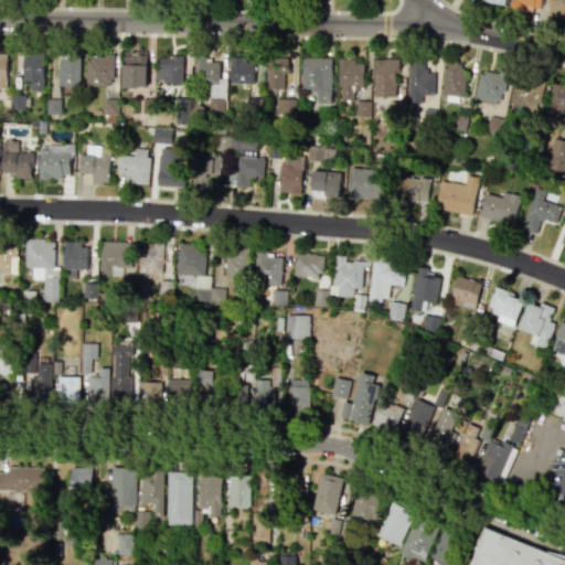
[(510,0),(540,0),(539,8),(532,6),(531,11),(509,7),(510,0)]
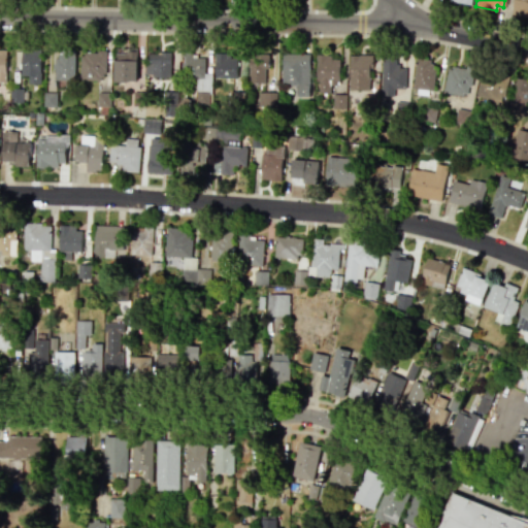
[(527,0),(527,17),(512,13),(514,0),(527,0)]
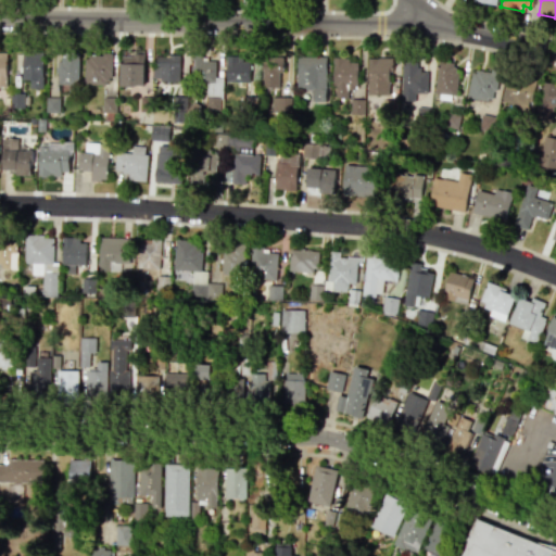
[(144,86),(119,86),(119,50),(144,49),(144,86)]
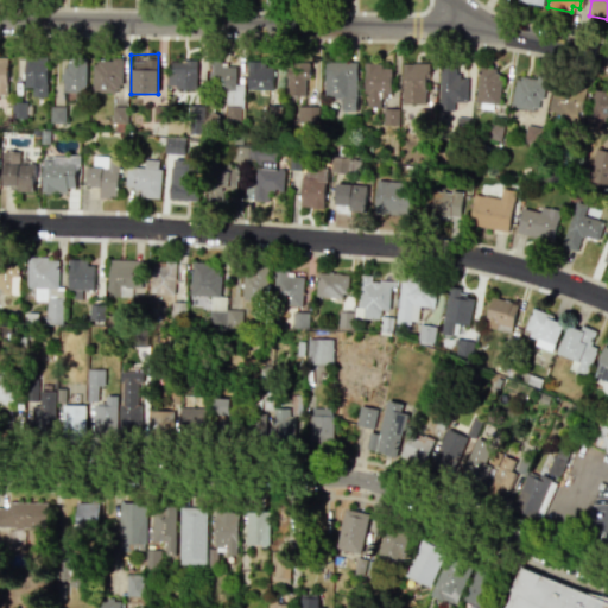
[(49,97),(23,99),(20,56),(46,55),(49,97)]
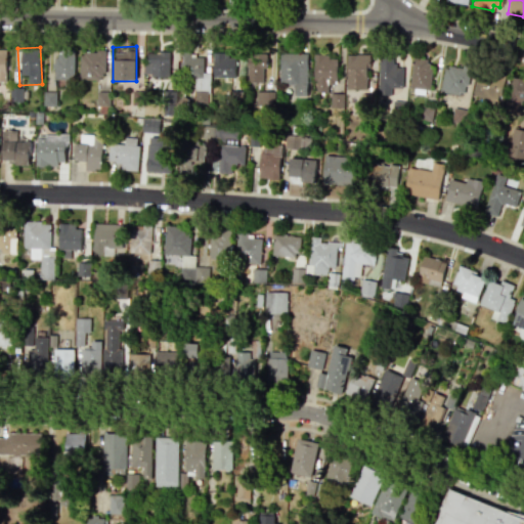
[(74,49),(76,74),(64,75),(66,87),(54,88),(50,51),(74,49)]
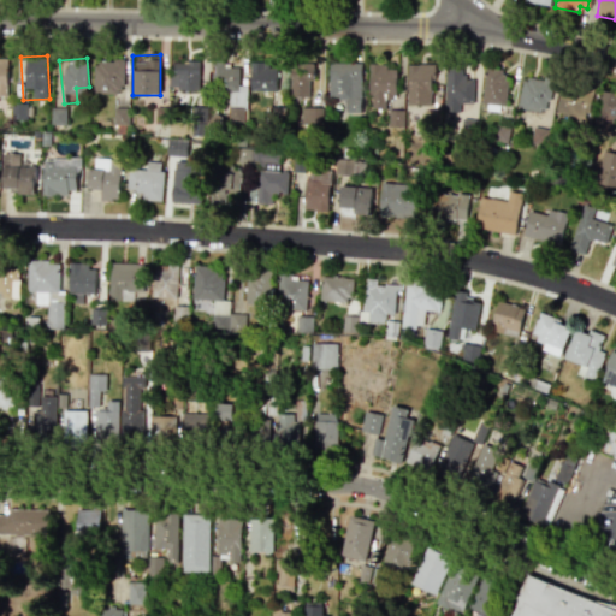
[(124,58),(125,93),(93,93),(93,58),(124,58)]
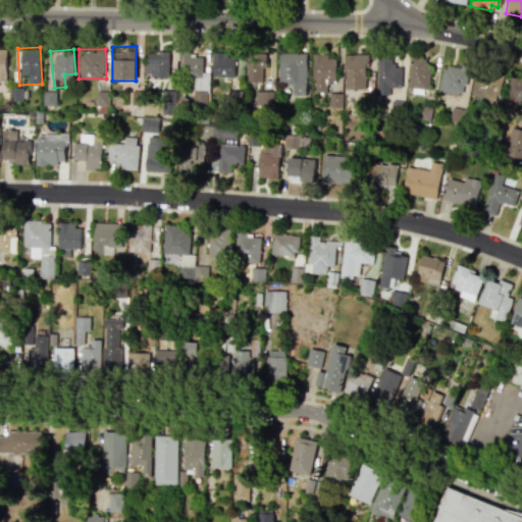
[(170,50),(170,75),(143,76),(142,51),(170,50)]
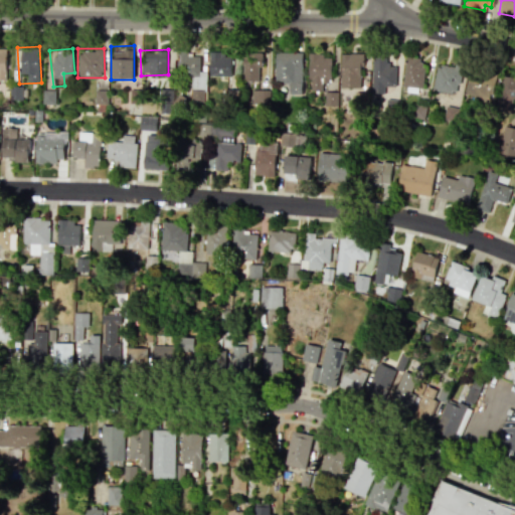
[(177,49),(192,49),(192,56),(200,56),(200,71),(207,71),(207,89),(191,89),(191,74),(177,74),(177,49)]
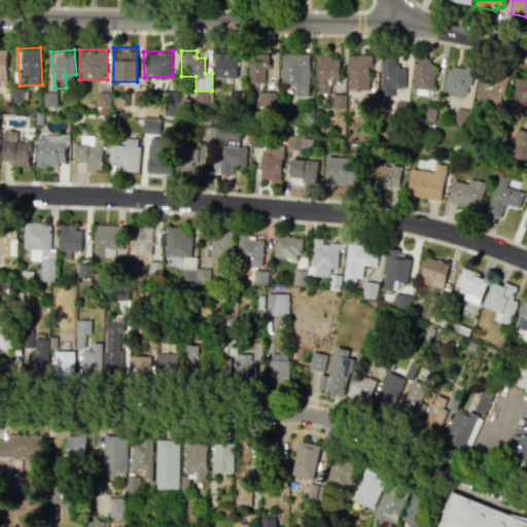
[(237,77),(214,78),(213,51),(236,51),(237,77)]
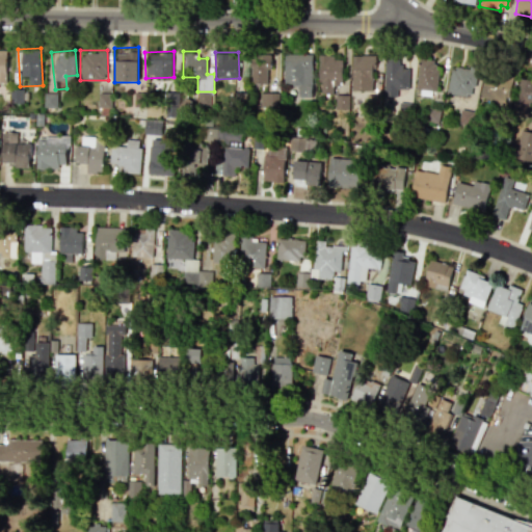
[(315,54),(312,98),(298,97),(298,85),(283,84),(285,52),(315,54)]
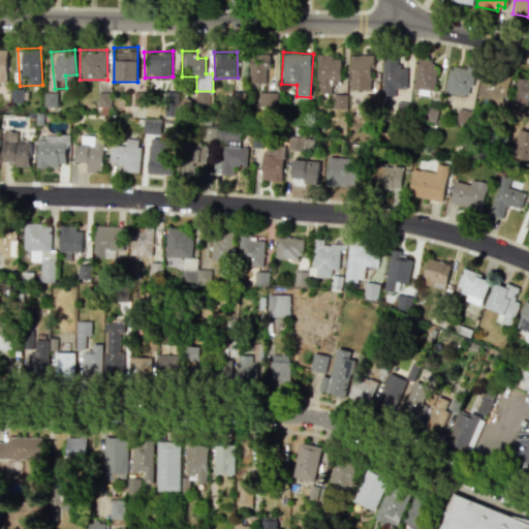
[(271,84),(248,84),(247,55),(270,54),(271,84)]
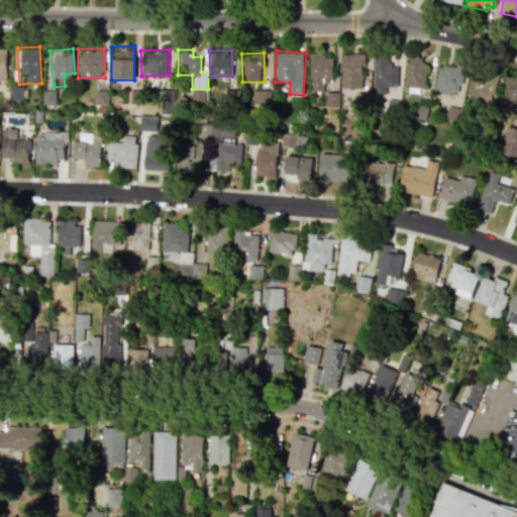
[(333,53),(333,81),(321,82),(321,91),(310,91),(309,53),(333,53)]
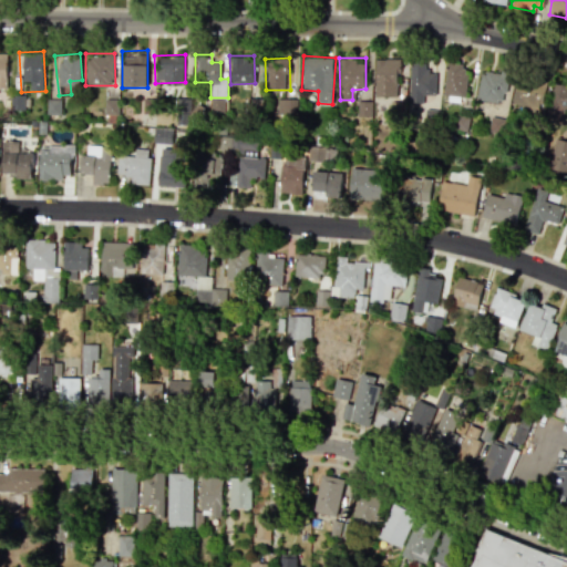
[(401,96),(374,96),(374,58),(401,58),(401,96)]
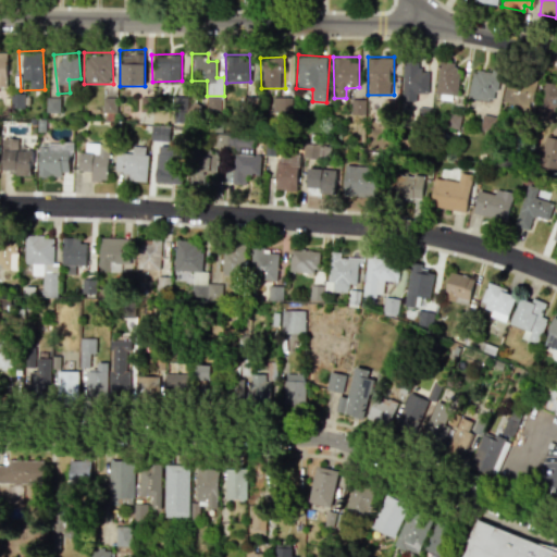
[(403,58),(416,58),(416,69),(428,69),(429,90),(416,90),(416,101),(403,101),(403,58)]
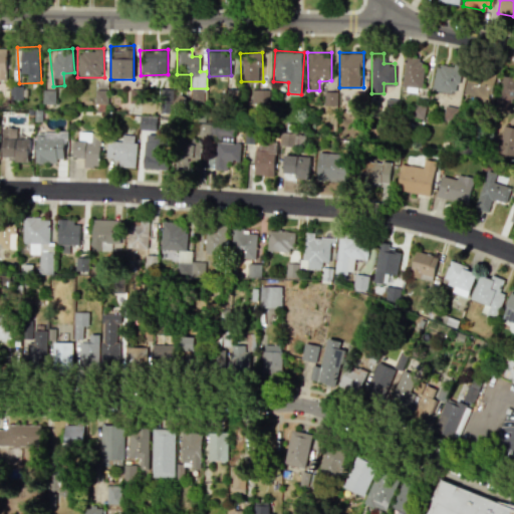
[(419,58),(418,62),(421,62),(420,66),(424,67),(421,87),(402,85),(405,56),(419,58)]
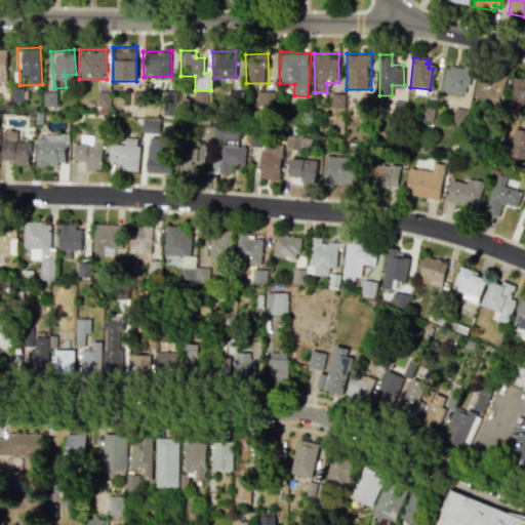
[(447,61),(473,67),(466,96),(441,91),(447,61)]
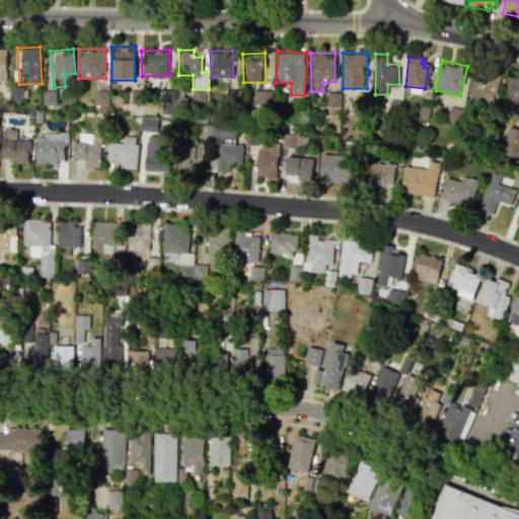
[(501,77),(498,99),(468,94),(471,73),(501,77)]
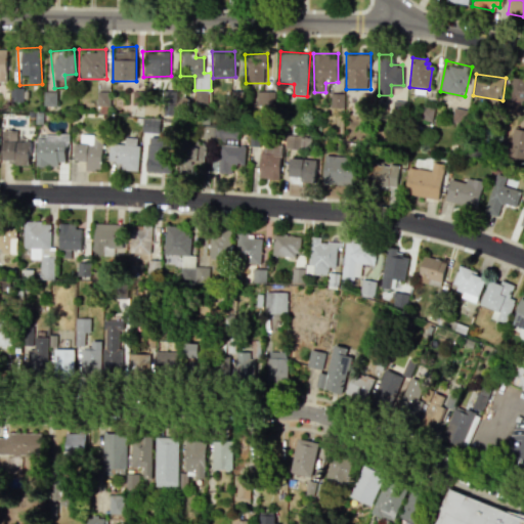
[(511,76),(523,78),(523,102),(518,101),(516,114),(503,111),(511,76)]
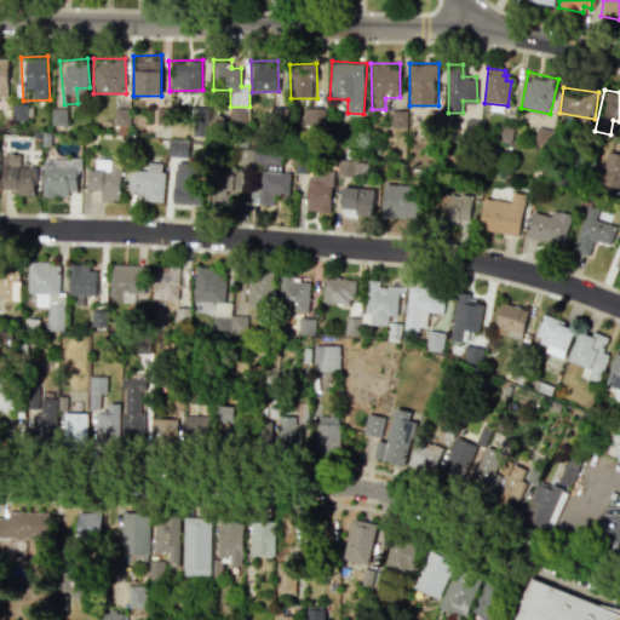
[(11,103),(11,119),(27,119),(27,103),(11,103)]
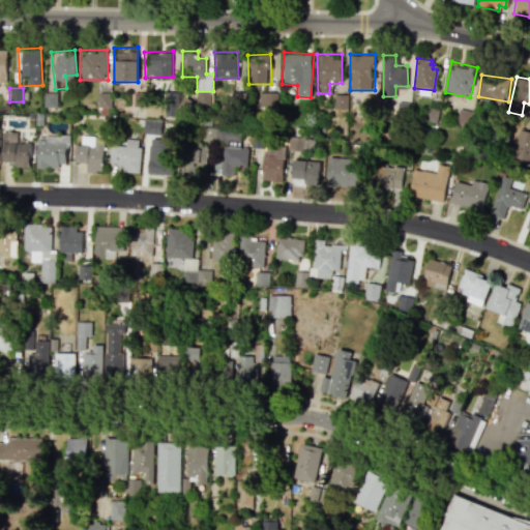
[(57,112),(43,112),(43,92),(57,91),(57,112)]
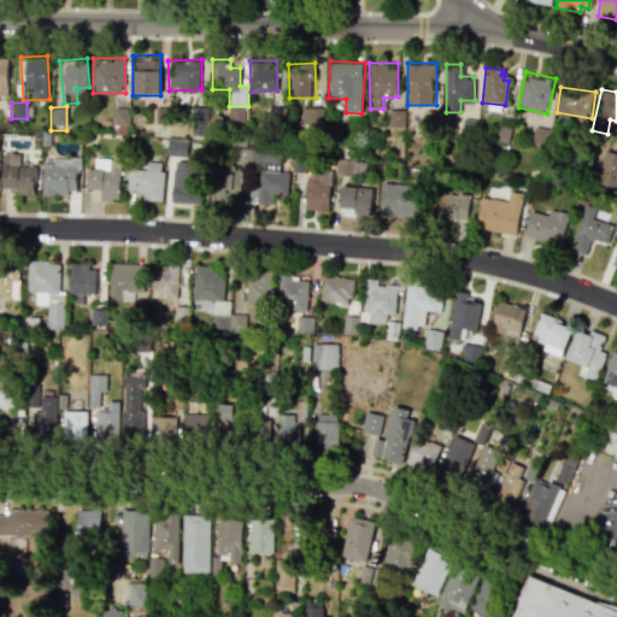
[(268,106),(283,107),(283,119),(268,119),(268,106)]
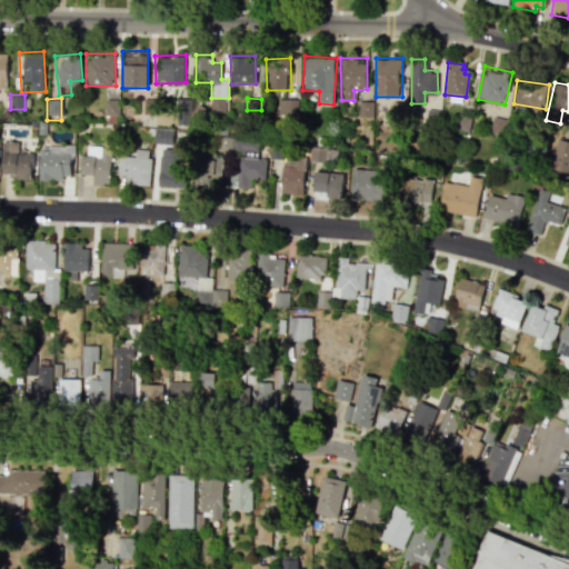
[(105,99),(105,115),(121,115),(120,99),(105,99)]
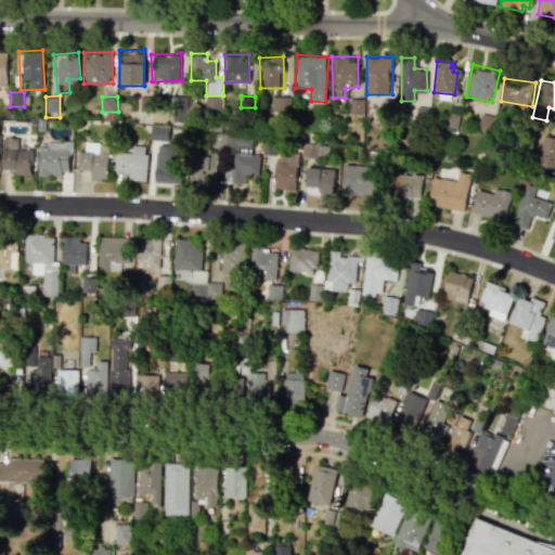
[(172,97),(172,108),(185,108),(185,97),(172,97)]
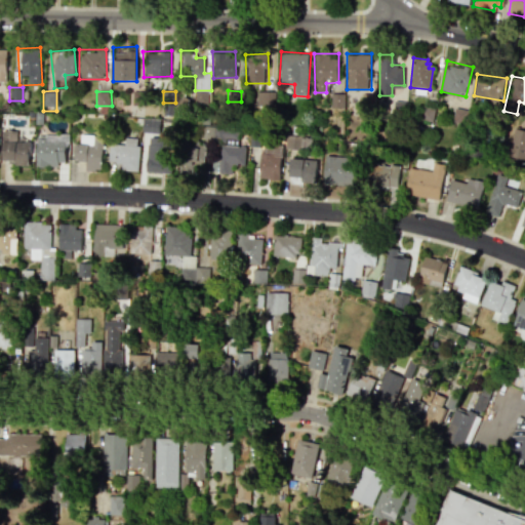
[(195,91),(207,91),(207,105),(195,105),(195,91)]
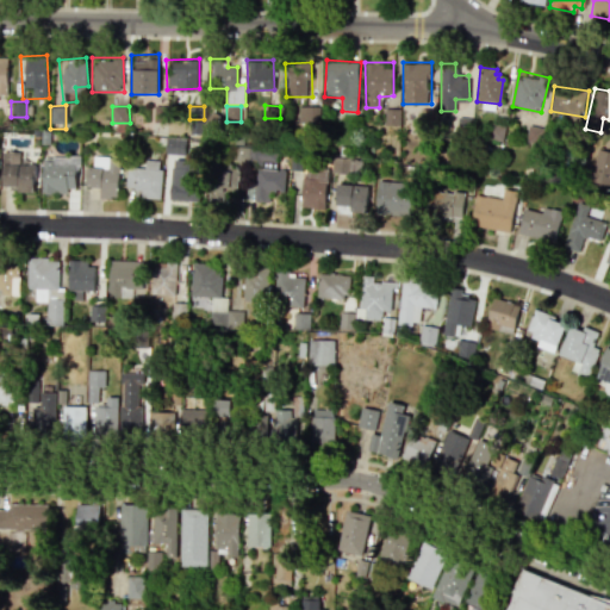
[(298,106),(298,122),(321,122),(321,106),(298,106)]
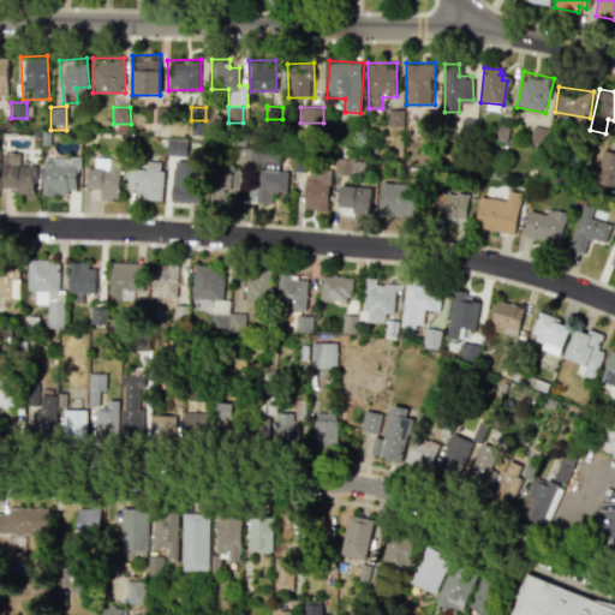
[(460,118),(459,132),(473,135),(476,119),(460,118)]
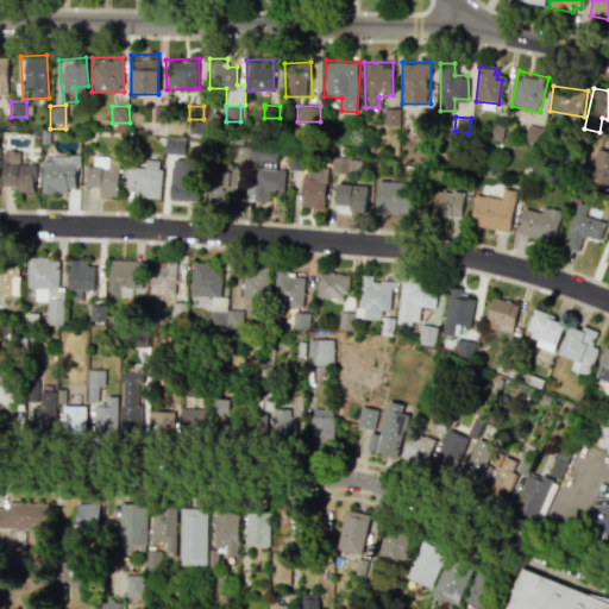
[(167,119),(189,120),(189,133),(167,133),(167,119)]
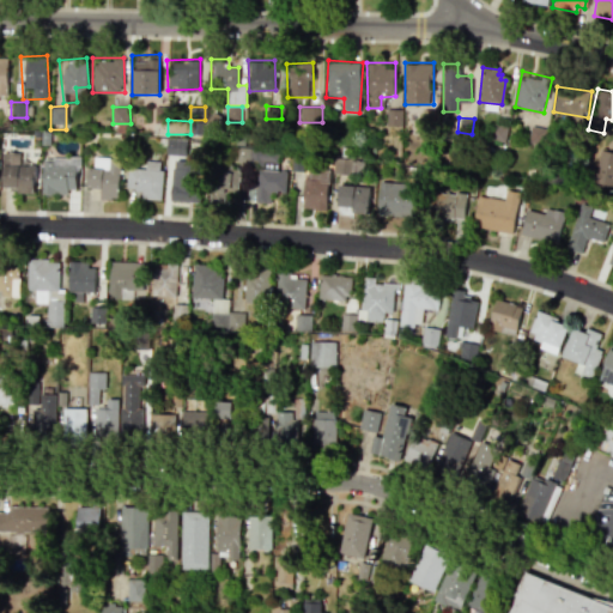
[(491,123),(507,126),(504,143),(489,140),(491,123)]
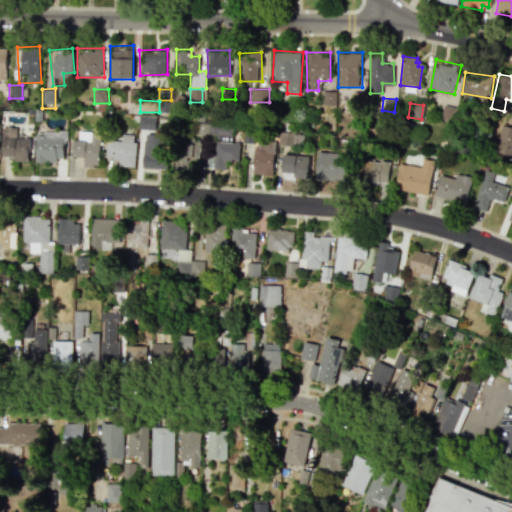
[(33,121),(41,121),(41,110),(34,109),(33,121)]
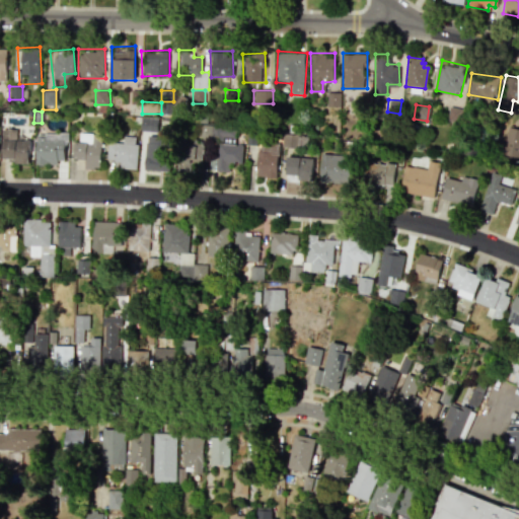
[(158,132),(141,132),(140,117),(158,117),(158,132)]
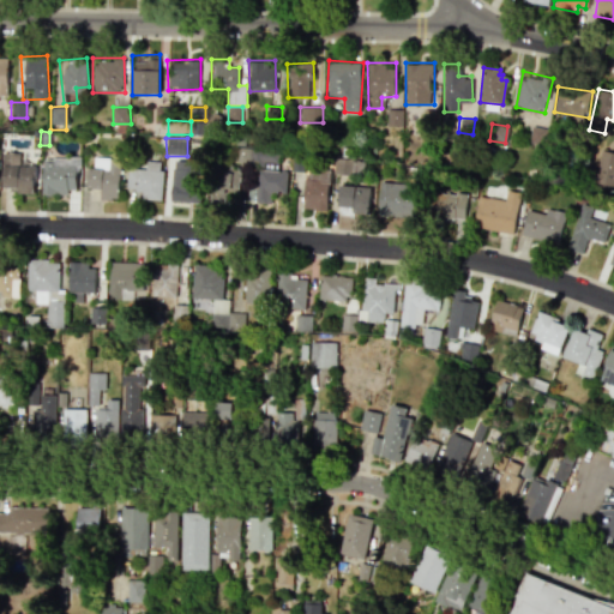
[(613,190),(582,184),(587,166),(597,168),(601,149),(613,151),(613,190)]
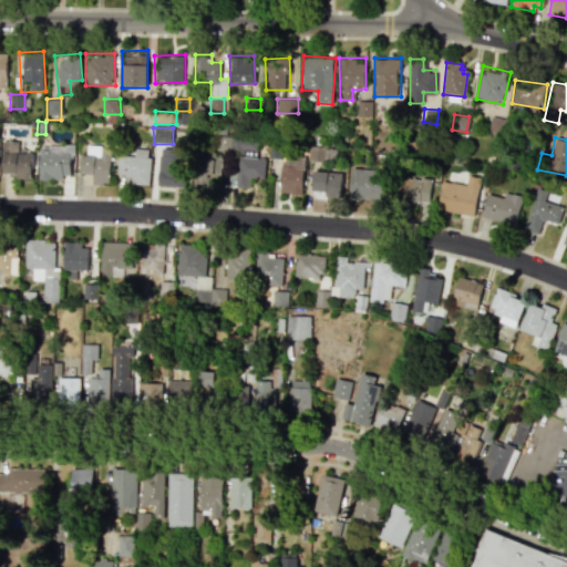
[(33,150),(34,182),(12,182),(12,171),(2,171),(1,140),(12,140),(12,150),(33,150)]
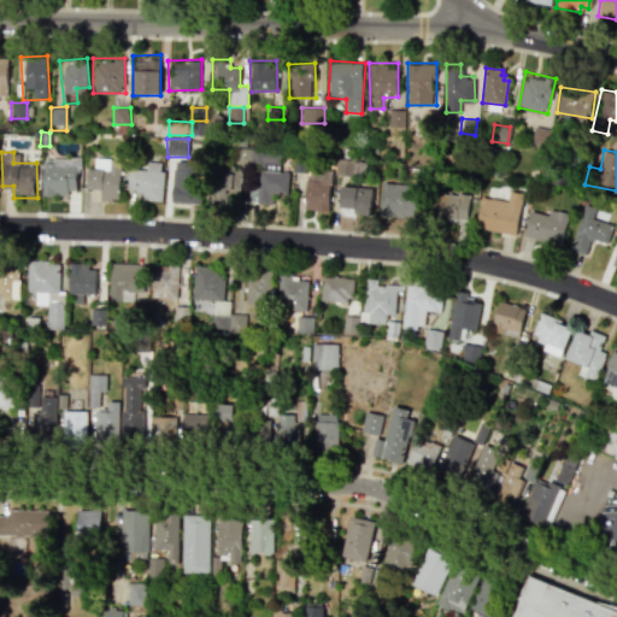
[(291,165),(291,192),(277,192),(277,205),(252,205),(252,152),(277,152),(277,165),(291,165)]
